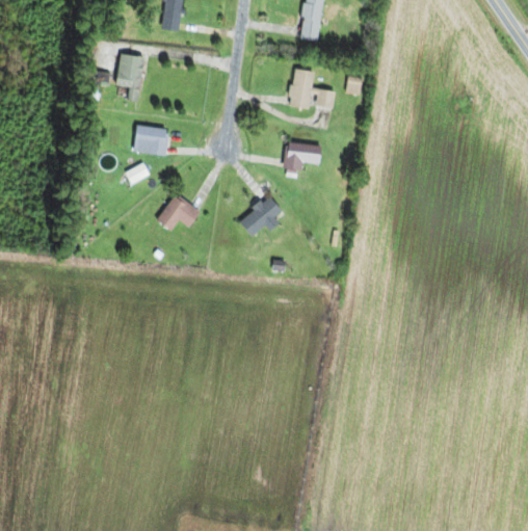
[(164,0),(161,28),(179,31),(183,0),(164,0)]
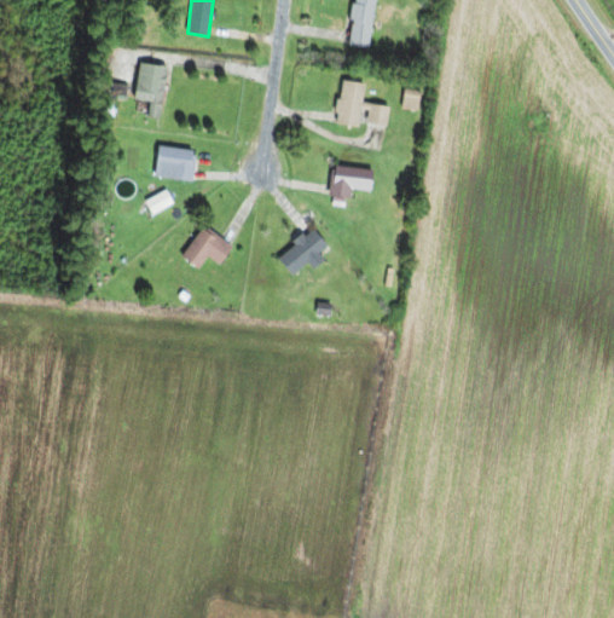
[(353,0),(349,45),(371,47),(376,0),(353,0)]
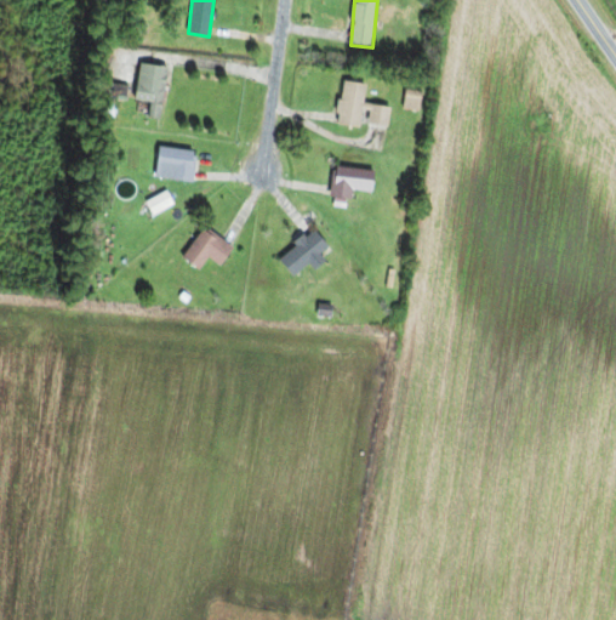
[(150,117),(160,119),(169,67),(140,63),(133,100),(153,103),(150,117)]
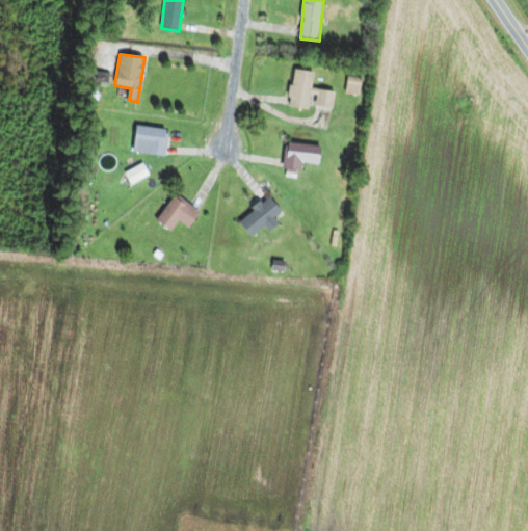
[(290,106),(334,109),(336,90),(313,88),(314,71),(292,69),(290,106)]
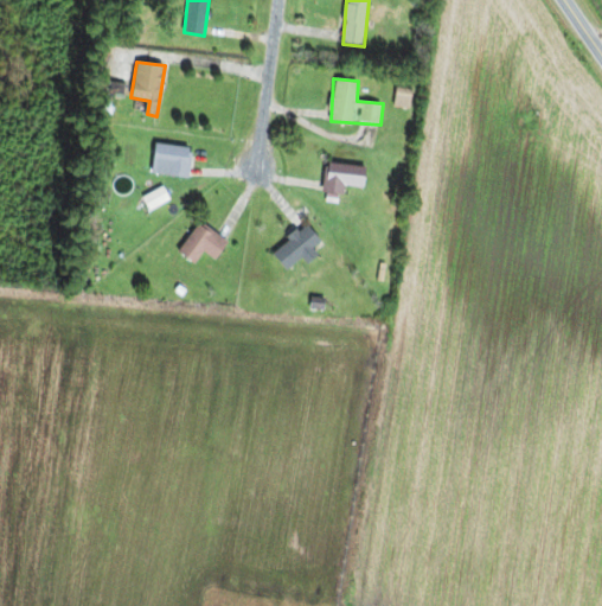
[(125,82),(104,82),(104,96),(125,96),(125,82)]
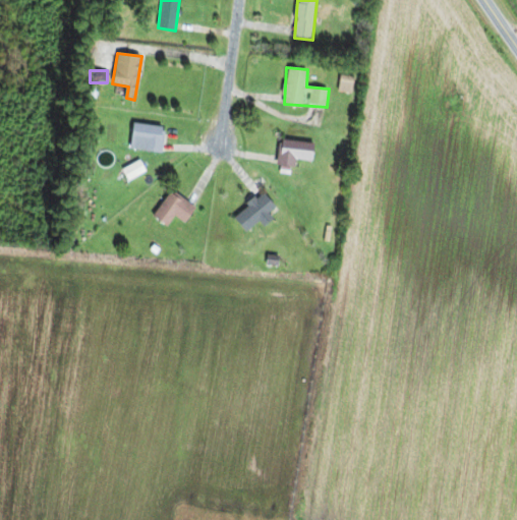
[(162,152),(165,127),(133,122),(130,148),(162,152)]
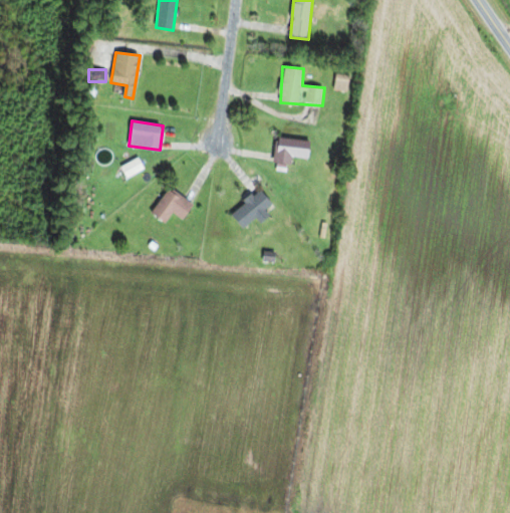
[(311,143),(278,136),(273,162),(291,165),(293,156),(308,159),(311,143)]
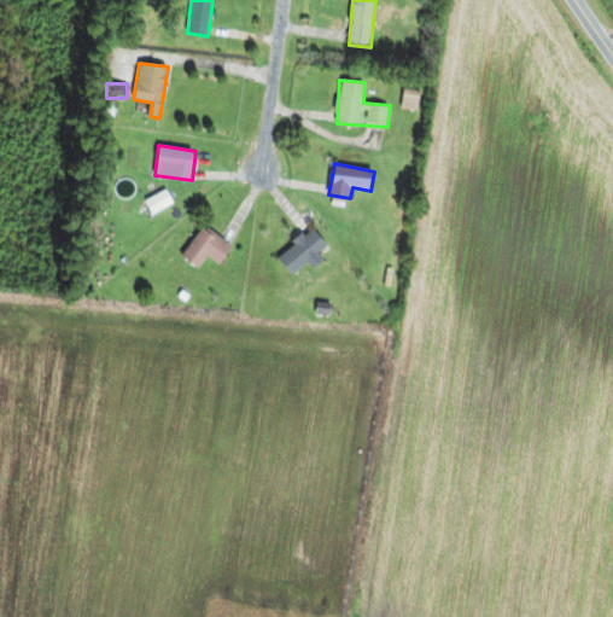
[(152,214),(174,204),(168,190),(146,201),(152,214)]
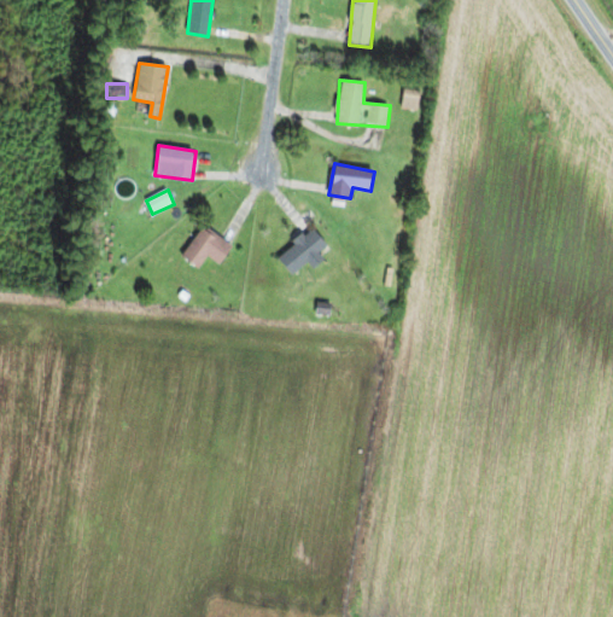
[(219,263),(232,245),(204,226),(181,256),(199,269),(209,256),(219,263)]
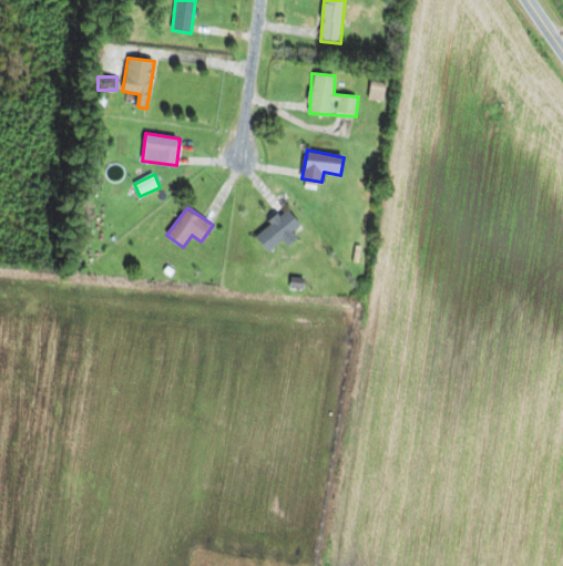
[(254,234),(267,251),(283,240),(287,246),(298,238),(293,230),(298,226),(288,211),(254,234)]
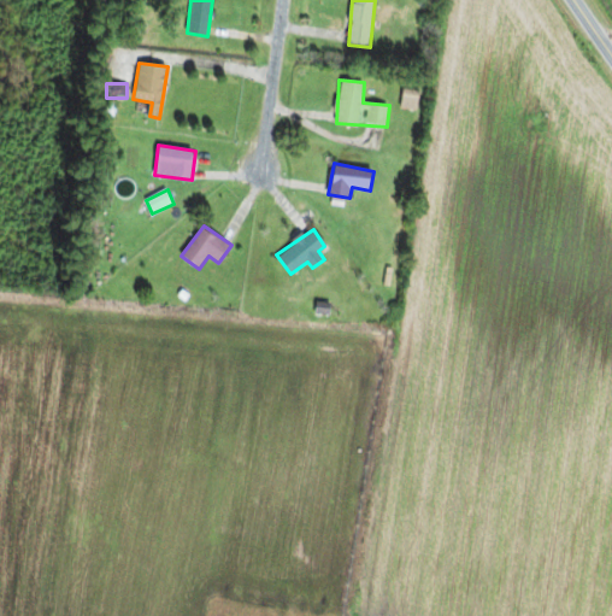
All buildings are outlined.
